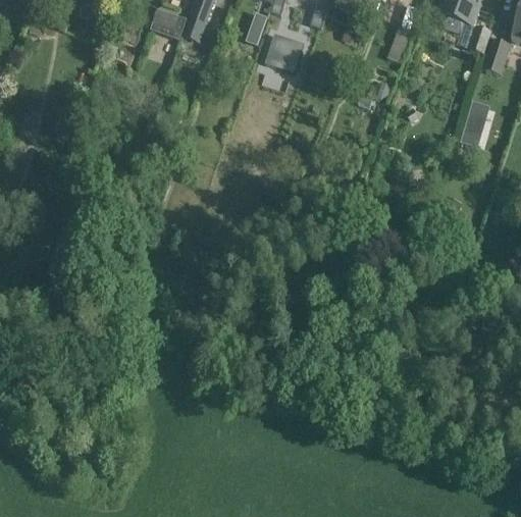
[(195,0),(189,18),(205,23),(213,0),(195,0)]
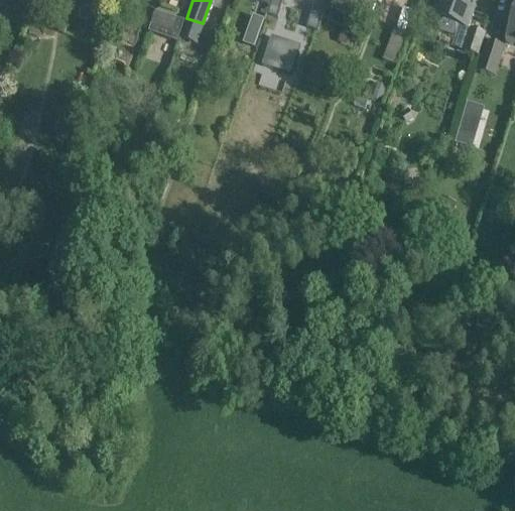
[(270,0),(266,12),(276,15),(281,0),(270,0)]
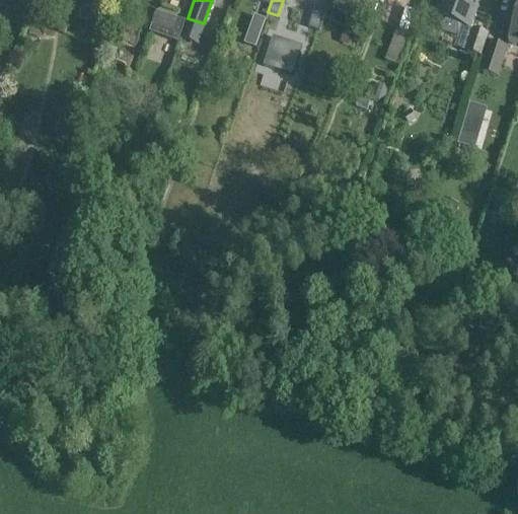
[(327,3),(319,0),(316,0),(306,24),(317,28),(327,3)]
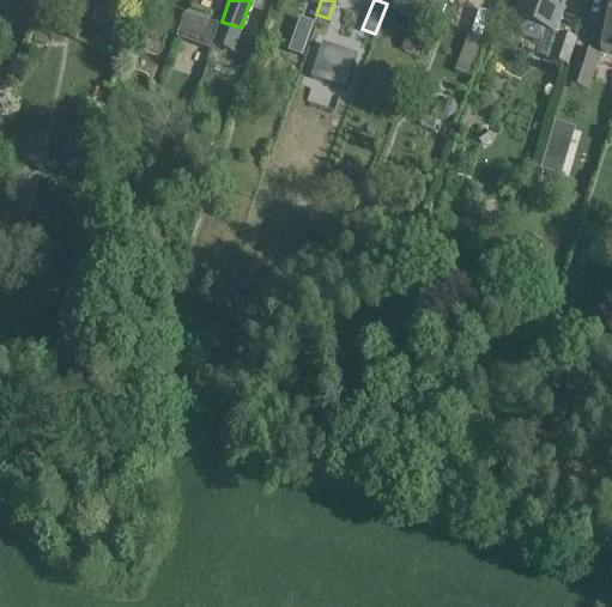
[(436,24),(447,0),(392,0),(389,6),(410,13),(410,14),(436,24)]
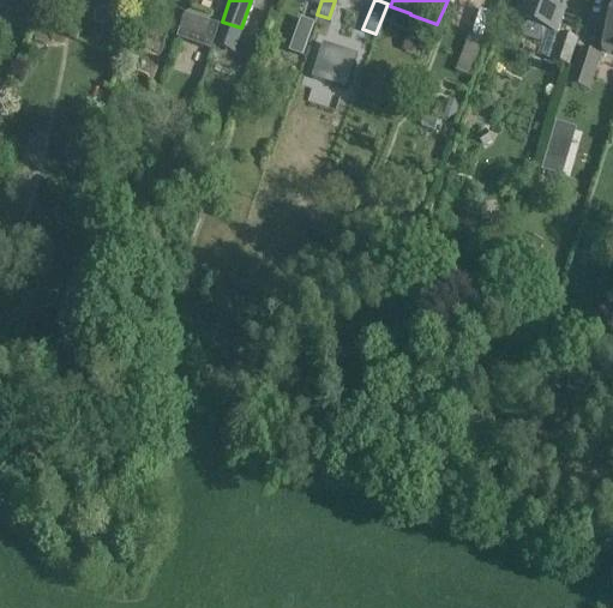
[(517,0),(512,13),(556,30),(565,0),(517,0)]
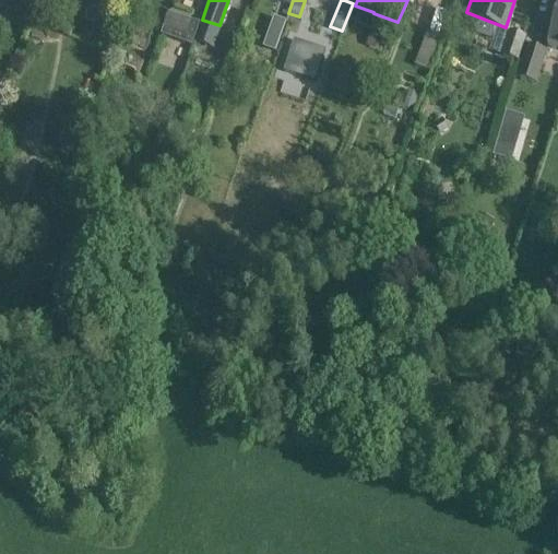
[(557,7),(546,44),(557,47),(557,7)]
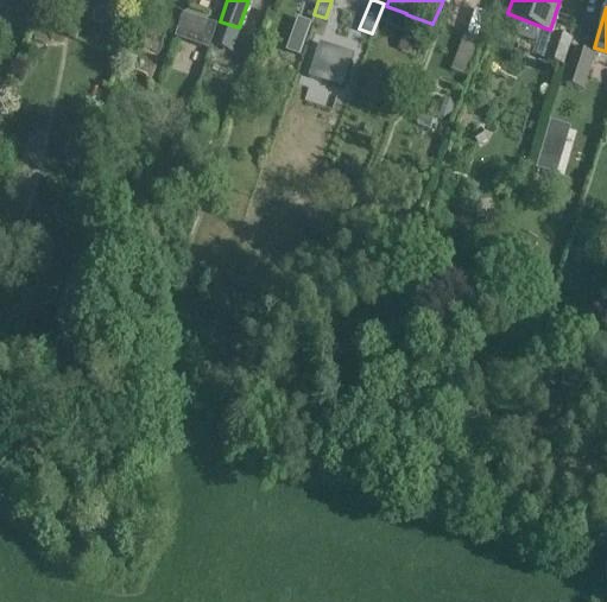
[(216,23),(182,11),(174,33),(208,45),(216,23)]
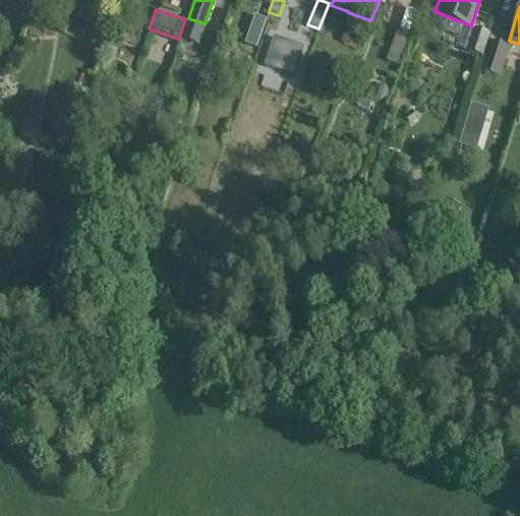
[(258,15),(248,42),(256,45),(266,20),(267,17),(258,15)]
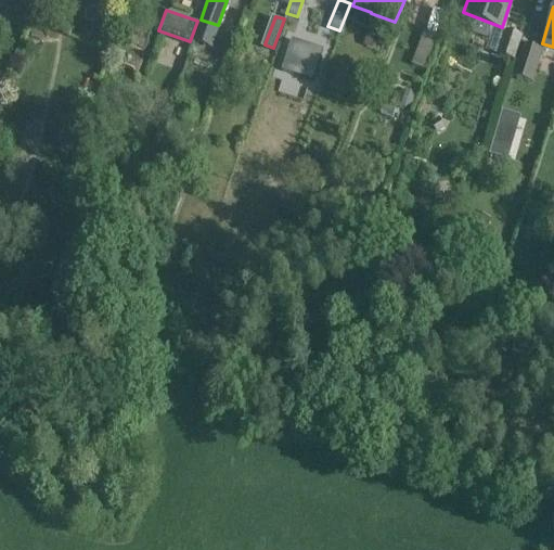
[(522,33),(504,27),(497,51),(514,56),(522,33)]
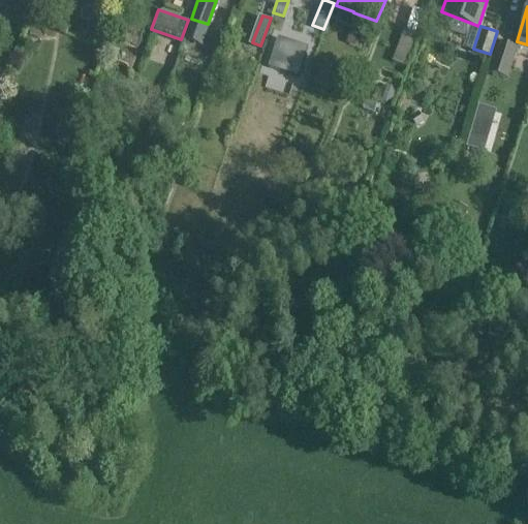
[(306,43),(277,34),(267,63),(297,73),(306,43)]
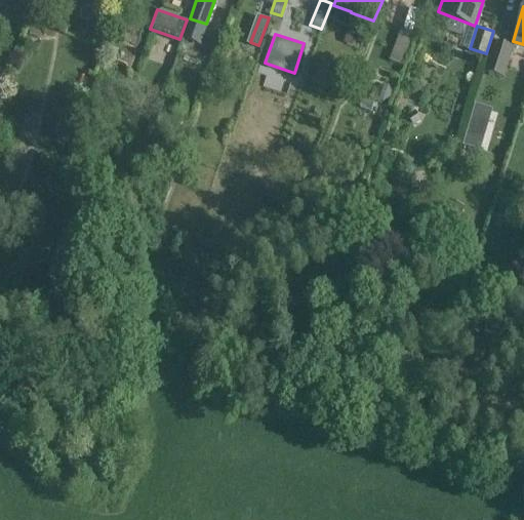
[(113,38),(107,55),(109,54),(127,62),(128,64),(135,47),(113,38)]
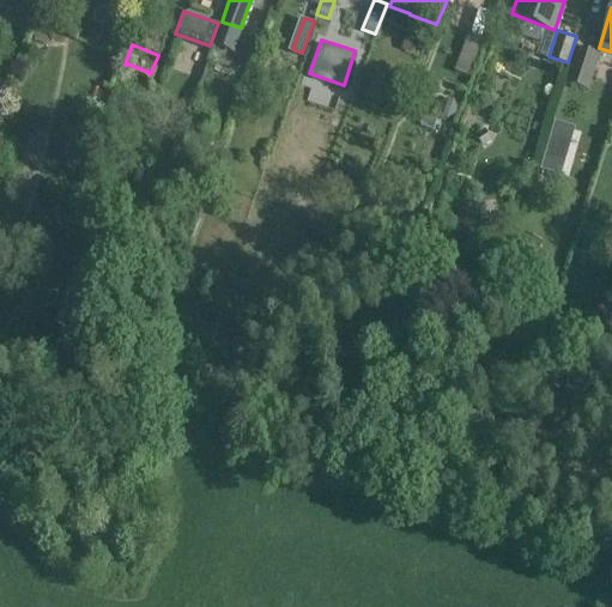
[(577,46),(565,82),(588,87),(599,53),(577,46)]
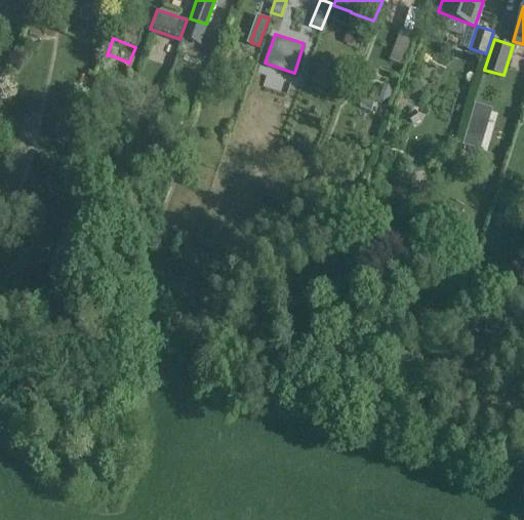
[(247,71),(233,66),(230,76),(244,81),(247,71)]
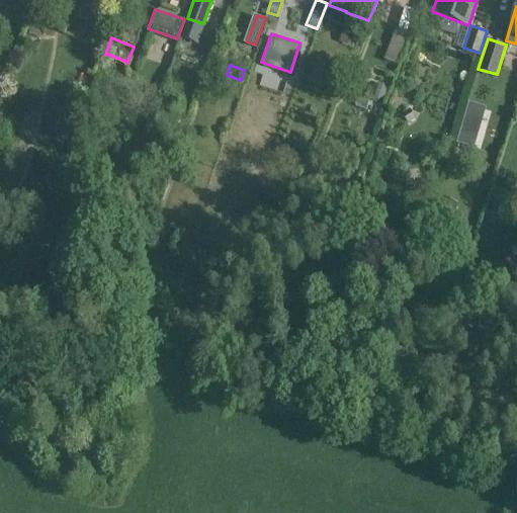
[(371,85),(370,89),(373,96),(377,97),(384,94),(386,90),(382,83),(379,81),(371,85)]
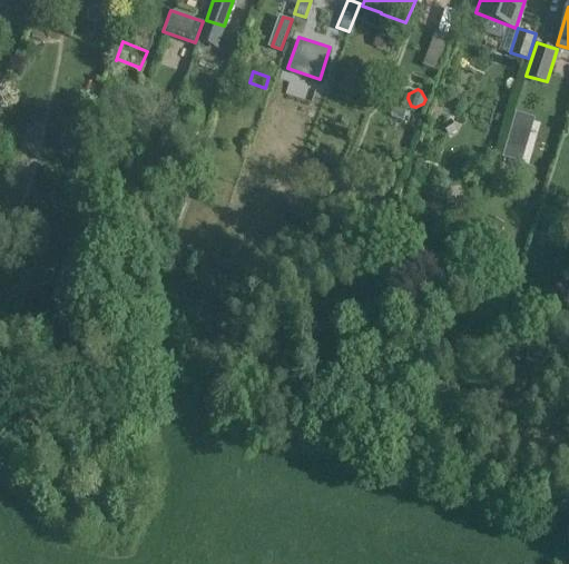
[(65,122),(57,140),(68,145),(76,128),(65,122)]
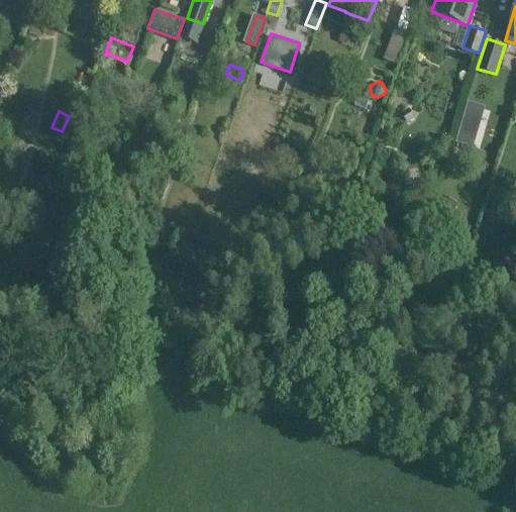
[(248,162),(243,175),(255,179),(261,167),(248,162)]
